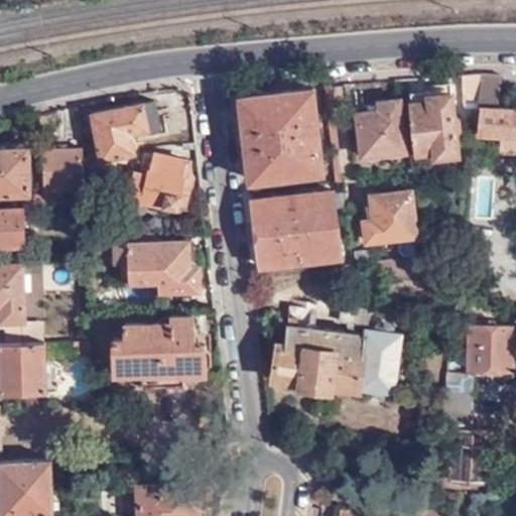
[(480,73),(480,75),(478,100),(478,101),(477,103),(477,105),(481,106),(500,107),(501,99),(502,75),(480,73)]
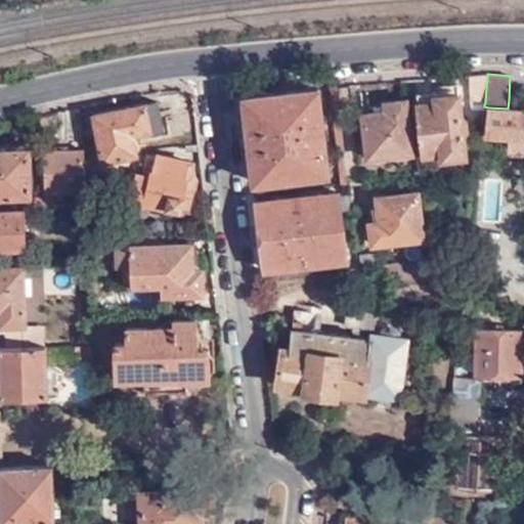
[(470,77),(470,104),(484,104),(485,102),(485,101),(487,76),(472,76),(470,77)]
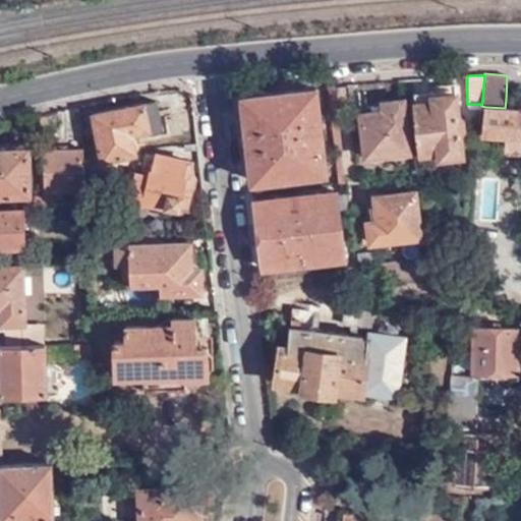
[(341,181),(347,180),(337,85),(332,87),(341,181)]
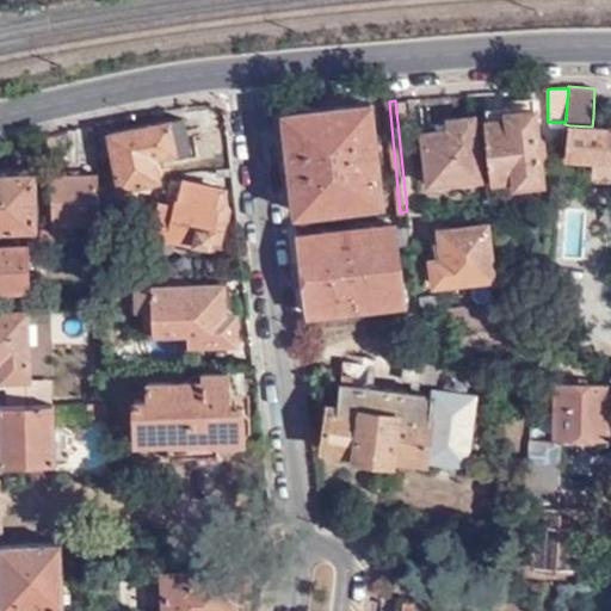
[(288,113),(298,213),(383,202),(372,103),(288,113)]
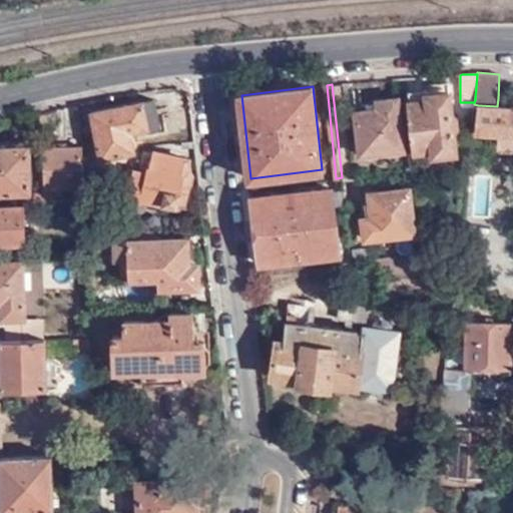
[(355,91),(363,154),(406,149),(399,97),(379,98),(380,101),(363,104),(362,90),(355,91)]
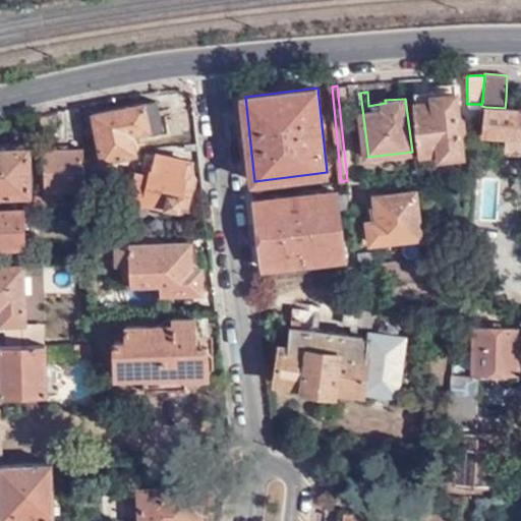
[(436,96),(436,102),(415,104),(421,153),(441,151),(442,157),(464,155),(457,93),(436,96)]
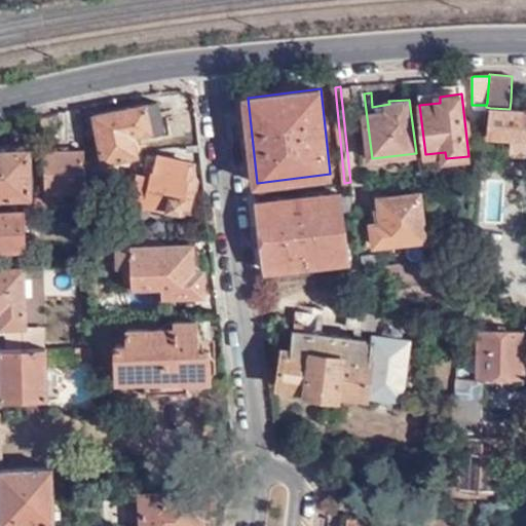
[(164,128),(160,102),(98,114),(106,161),(141,155),(138,134),(164,128)]
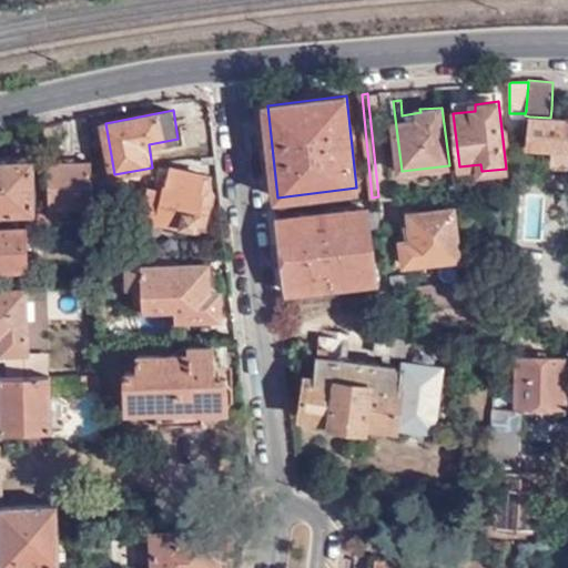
[(567,119),(551,118),(550,118),(529,117),(527,146),(551,148),(567,148),(567,119)]
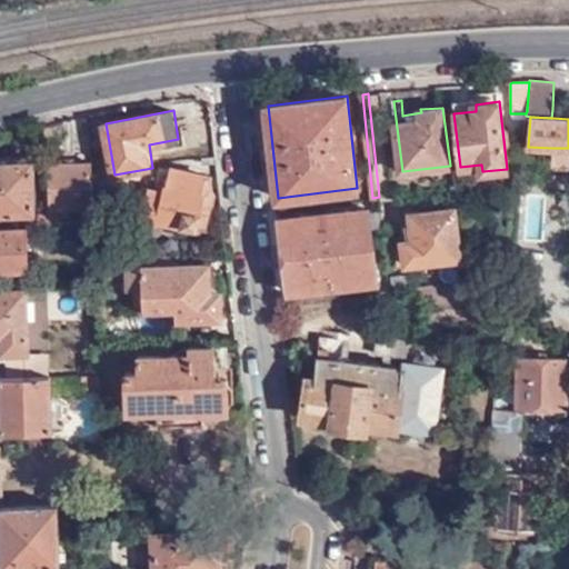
[(568,169),(568,148),(552,148),(552,169),(568,169)]
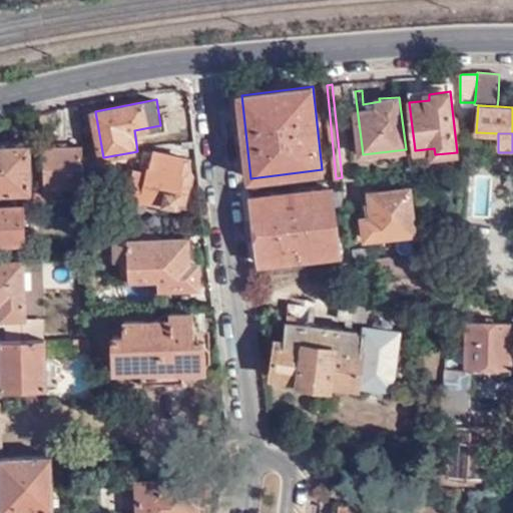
[(0,191),(31,191),(31,145),(0,144),(0,191)]
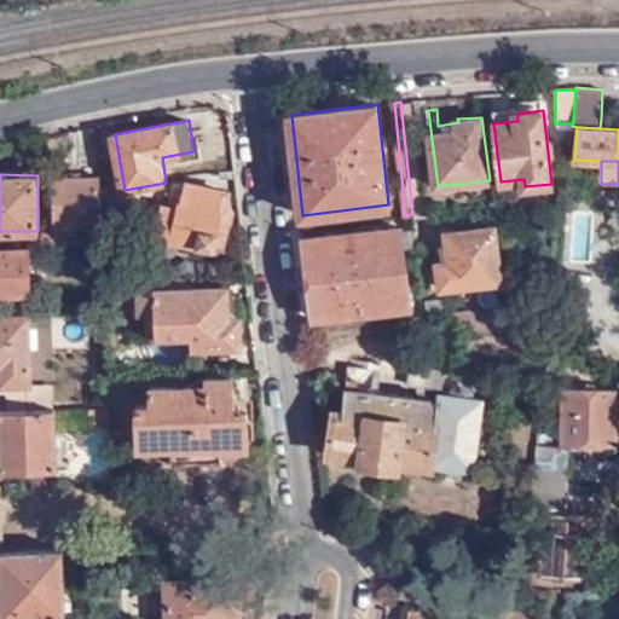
[(103,225),(102,175),(53,177),(55,226),(103,225)]
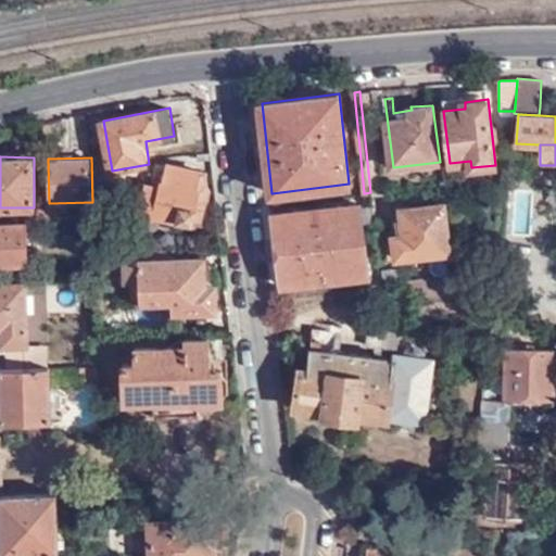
[(210,174),(156,162),(154,184),(139,185),(133,214),(156,219),(158,216),(193,224),(193,220),(209,224),(214,203),(209,202),(211,191),(206,186),(210,174)]
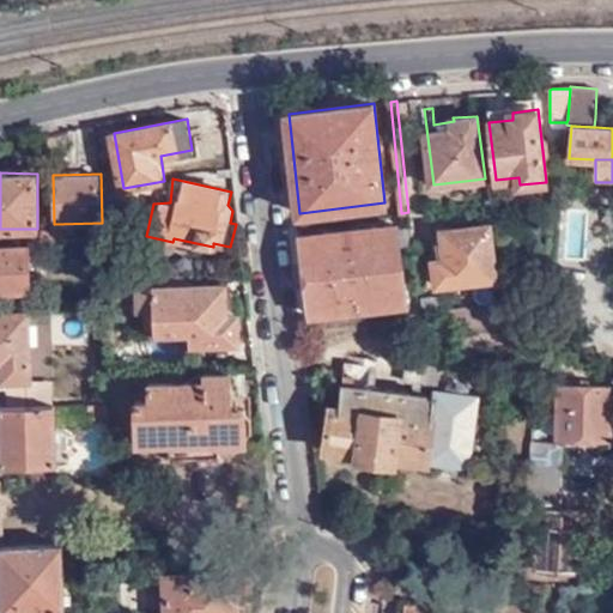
[(491,224),(457,228),(457,223),(438,225),(442,260),(436,261),(437,285),(497,278),(491,224)]
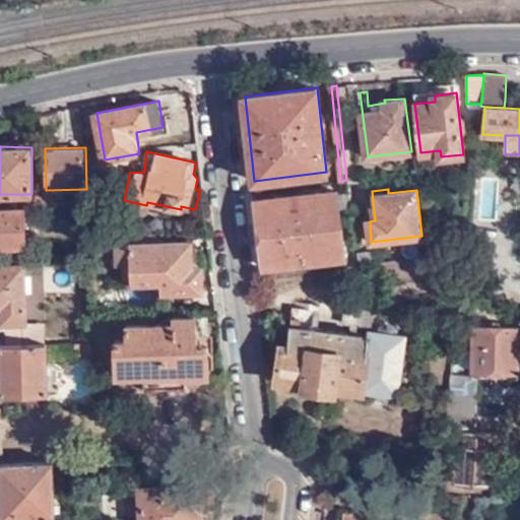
[(35,194),(36,202),(67,200),(67,192),(35,194)]
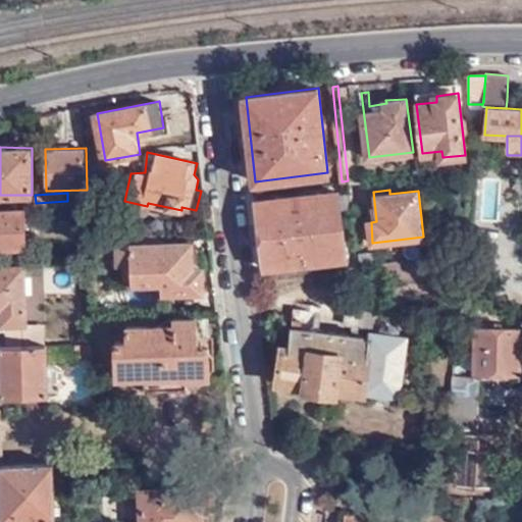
[(258,202),(264,268),(346,260),(340,193),(258,202)]
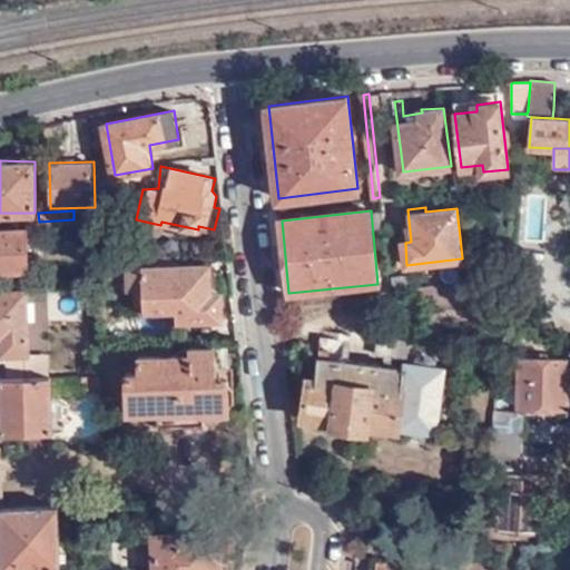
[(0,268),(68,266),(67,225),(0,228),(0,268)]
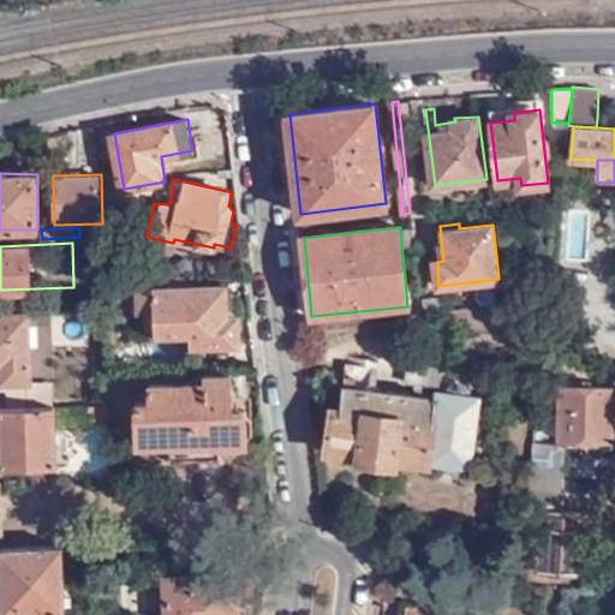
[(185,286),(185,274),(156,276),(157,287),(185,286)]
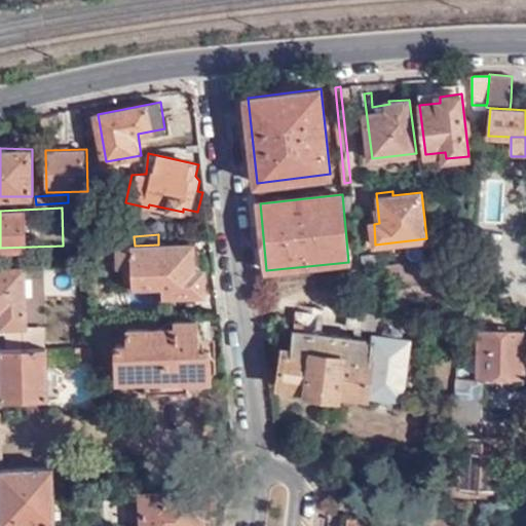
[(193,245),(158,245),(135,246),(119,246),(119,264),(132,264),(134,284),(164,284),(164,294),(204,294),(204,270),(195,271),(193,245)]
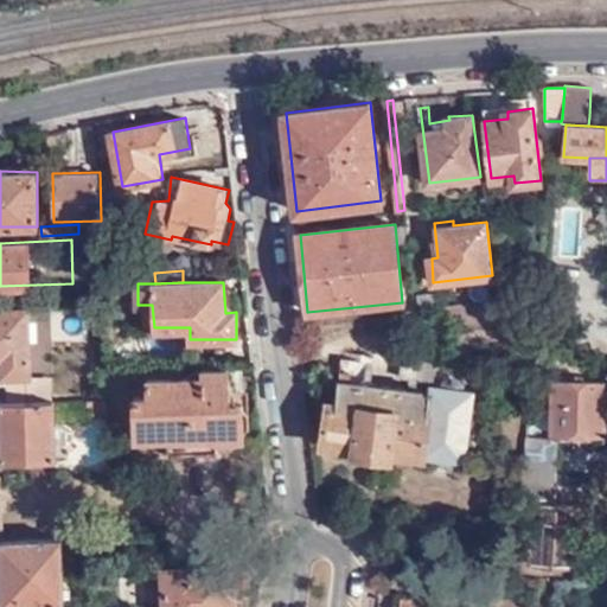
[(0,375),(32,376),(30,306),(0,307),(0,375)]
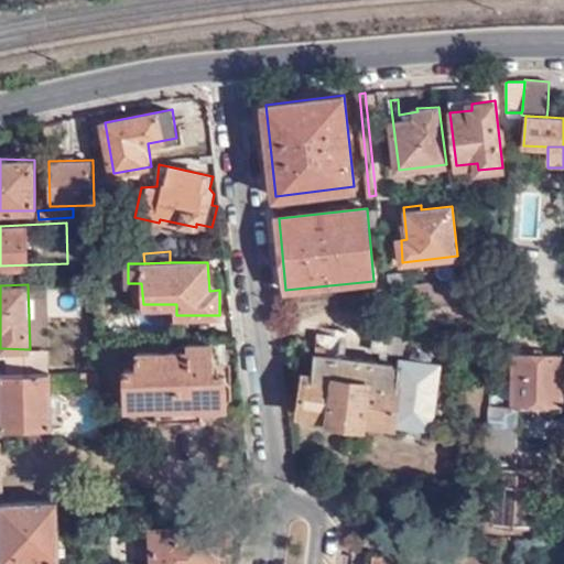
[(404,335),(373,329),(371,346),(403,351),(404,335)]
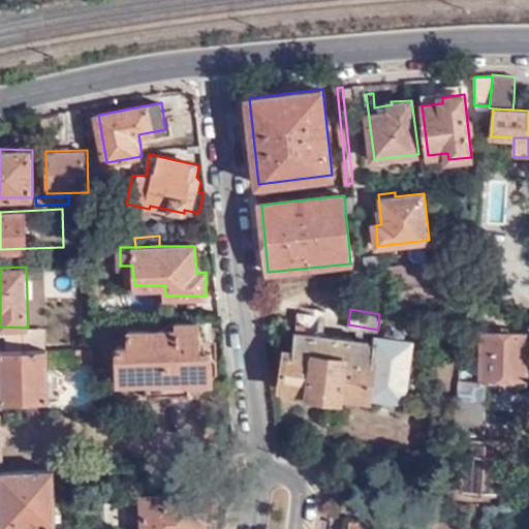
[(398,402),(405,403),(408,390),(416,391),(419,359),(411,359),(413,341),(405,340),(404,335),(401,331),(395,328),(389,331),(385,334),(384,339),(377,338),(376,343),(370,342),(371,339),(324,334),(327,315),(299,312),(293,350),(288,349),(283,389),(311,392),(311,395),(342,399),(342,396),(376,399),(377,404),(379,409),(382,411),(389,412),(394,410),(398,406),(398,402)]
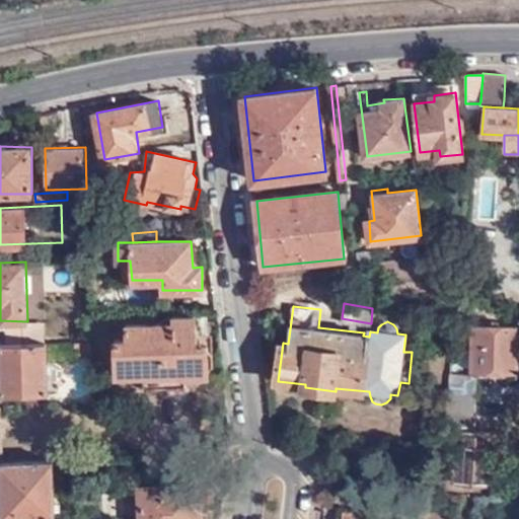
[(188,386),(188,375),(209,374),(207,315),(173,316),(174,322),(126,324),(126,340),(115,341),(115,366),(119,365),(118,386),(151,386),(151,388),(188,386)]
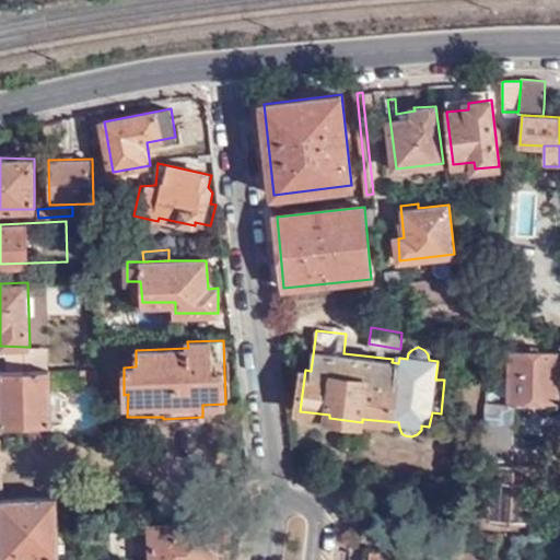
[(559,401),(559,346),(526,346),(526,352),(512,352),(511,400),(559,401)]
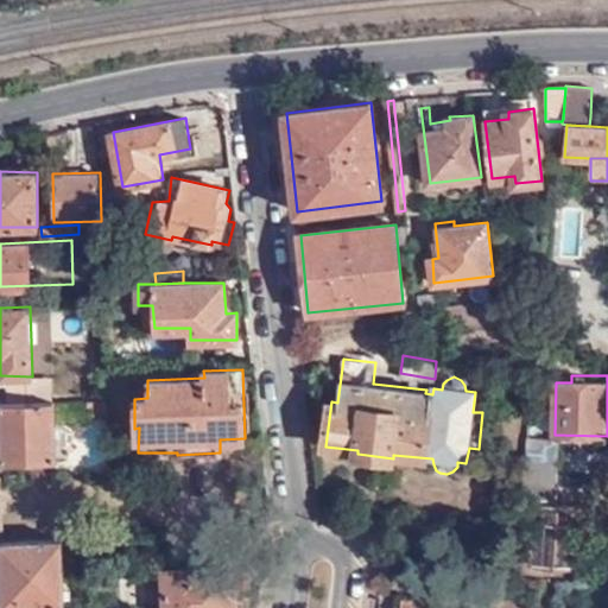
[(0,401),(0,438),(0,460),(63,458),(62,428),(56,428),(55,399),(0,401)]
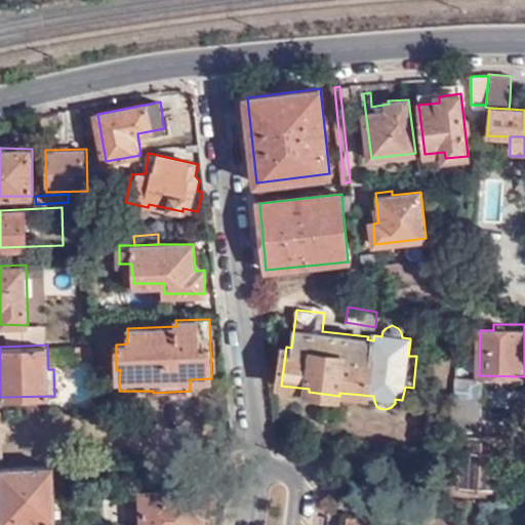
[(74,357),(92,358),(91,345),(74,345),(74,357)]
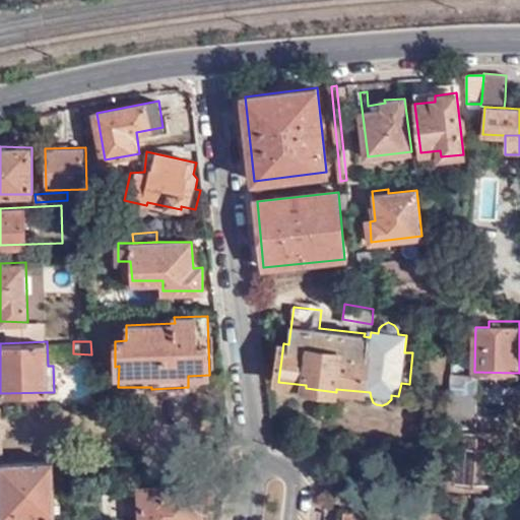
[(446,433),(476,433),(478,377),(452,376),(446,433)]
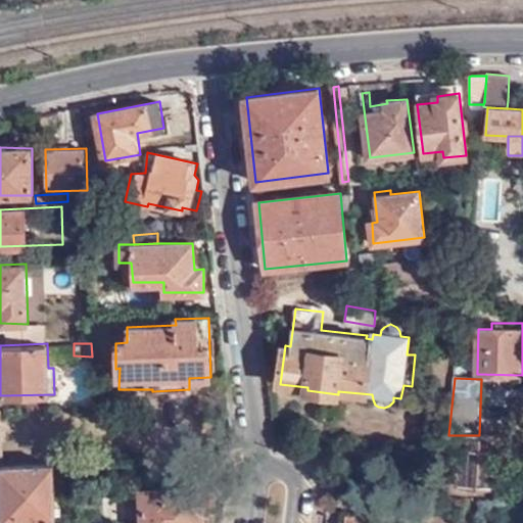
[(502,438),(460,437),(456,488),(498,490),(502,438)]
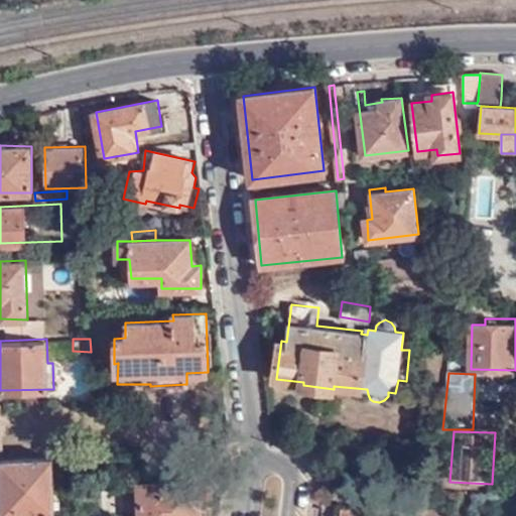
[(0,458),(0,513),(11,513),(56,512),(54,456),(3,458),(1,458),(0,458)]
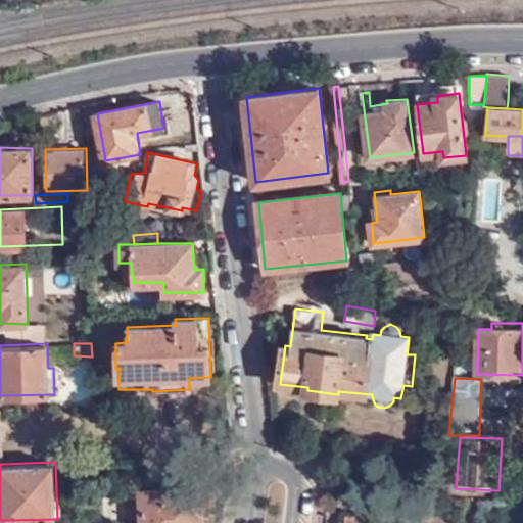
[(208,511),(207,487),(141,490),(141,522),(201,522),(201,511),(208,511)]
